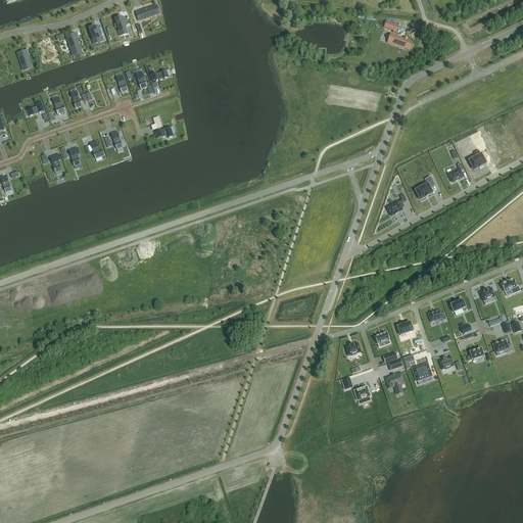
[(138,16),(139,21),(156,15),(153,7),(142,11),(143,14),(138,16)]
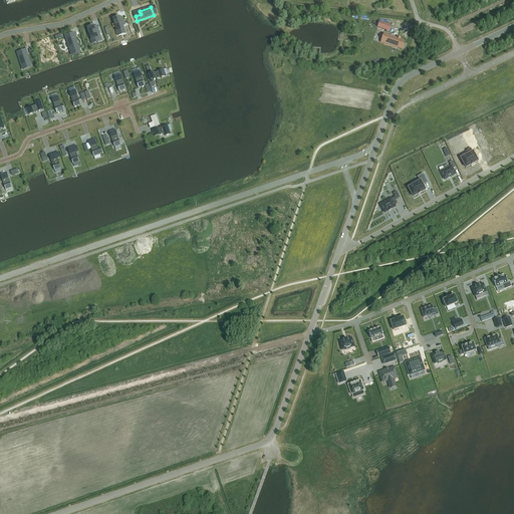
[(119,18),(113,20),(117,32),(123,30),(119,18)]
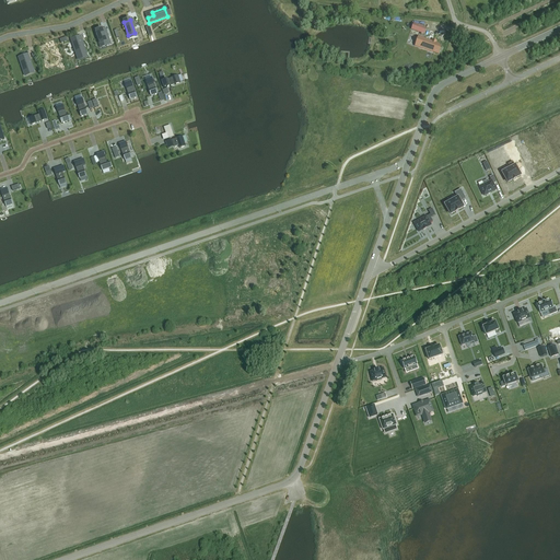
[(424,34),(426,31),(427,27),(413,23),(411,30),(424,34)]
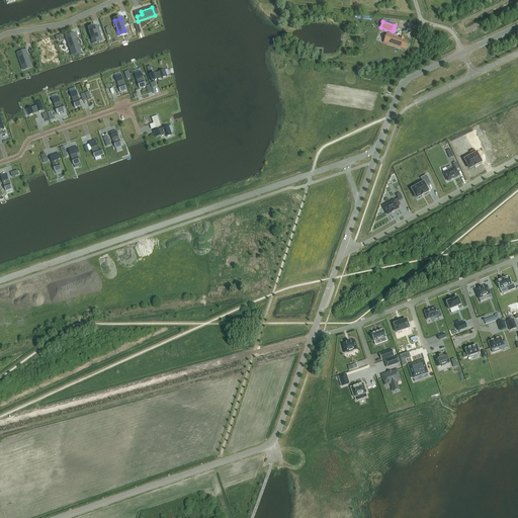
[(100,32),(99,33),(96,25),(91,27),(94,36),(95,39),(98,38),(99,42),(103,41),(100,32)]
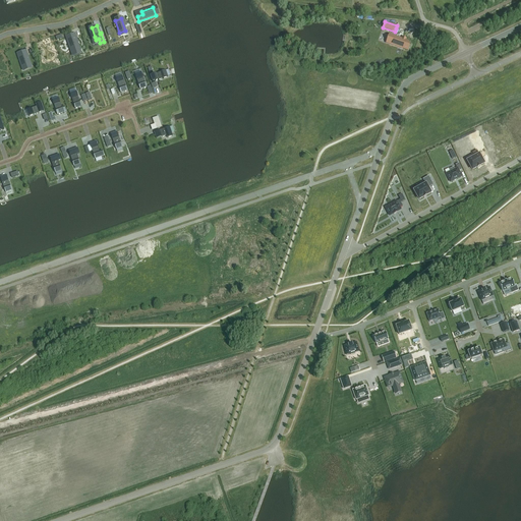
[(74,34),(66,37),(72,53),(80,50),(74,34)]
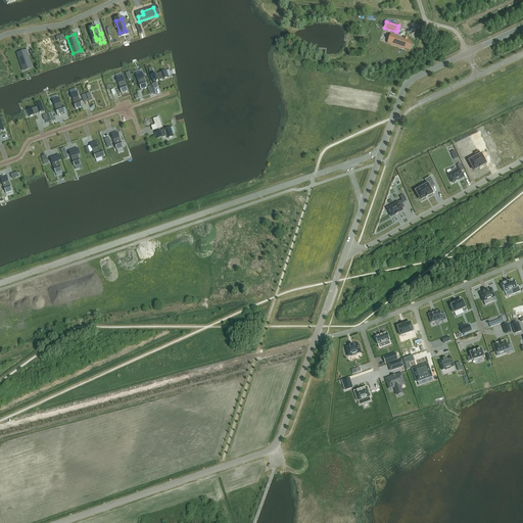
[(390,35),(387,43),(394,45),(405,49),(405,48),(410,50),(412,44),(410,44),(411,42),(396,37),(390,35)]
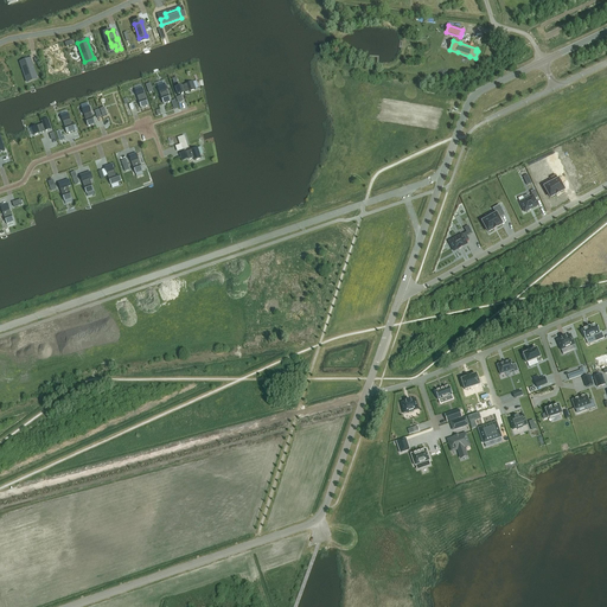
[(30,59),(20,63),(26,78),(36,75),(30,59)]
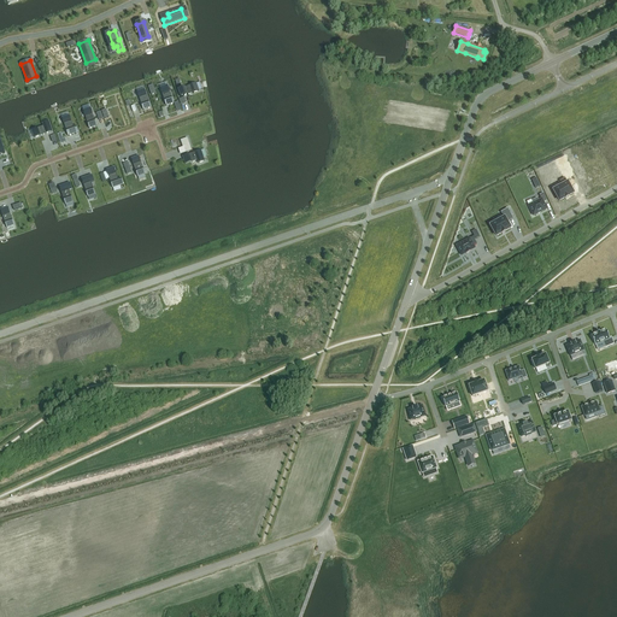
[(197,83),(177,89),(181,97),(199,90),(197,83)]
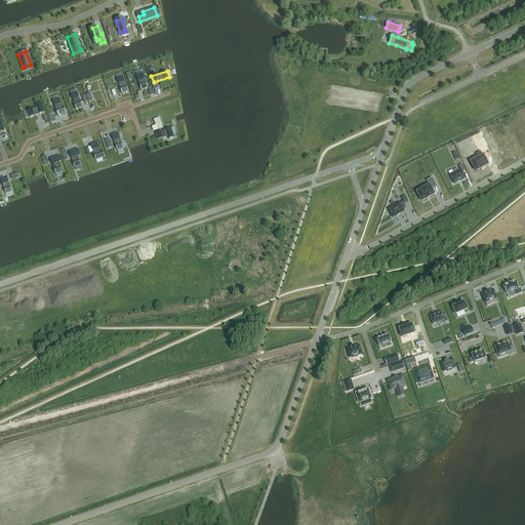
[(524,71),(516,76),(520,84),(524,81),(524,71)]
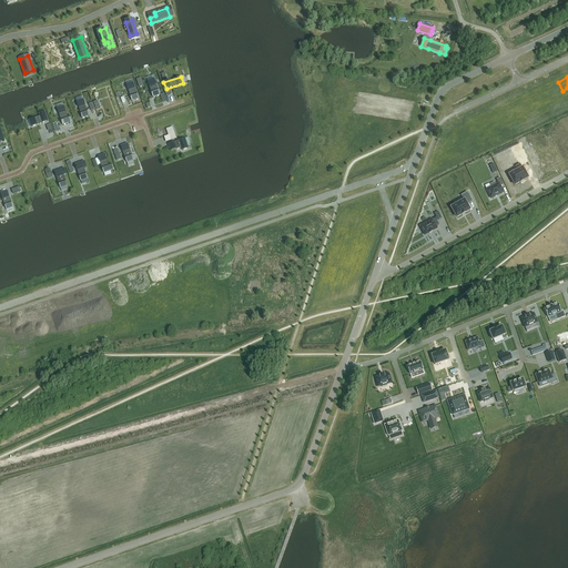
[(148,81),(146,81),(152,98),(160,95),(153,79),(152,79),(148,81)]
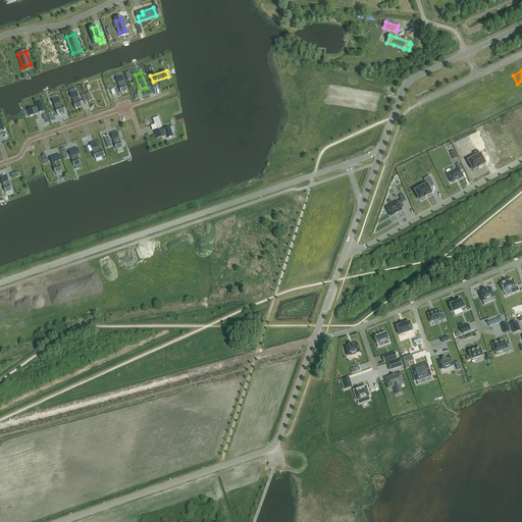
[(127,91),(122,75),(116,77),(121,93),(127,91)]
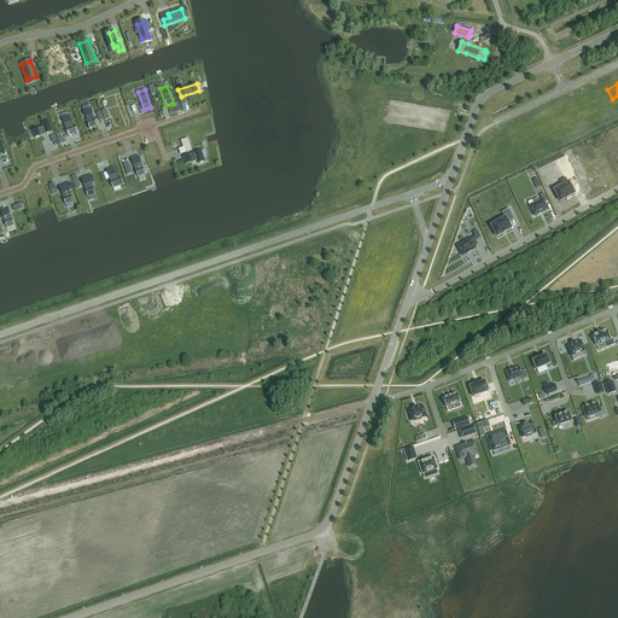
[(83,111),(89,129),(97,127),(91,109),(83,111)]
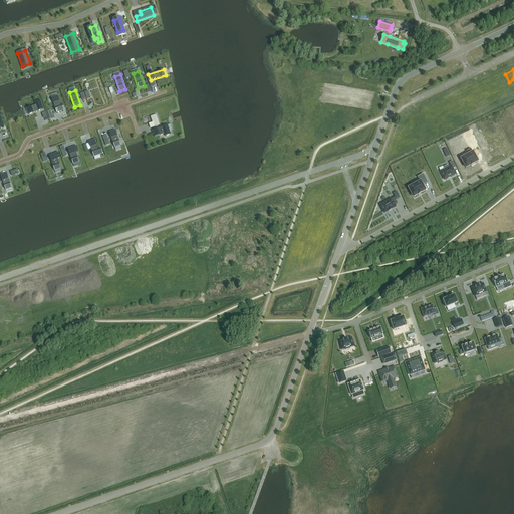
[(56,113),(65,110),(64,105),(61,105),(57,96),(51,98),(56,113)]
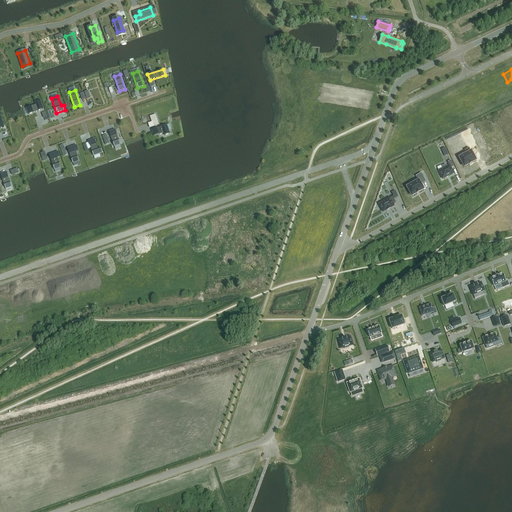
[(28,113),(28,114),(43,109),(40,100),(35,102),(36,105),(26,108),(28,113)]
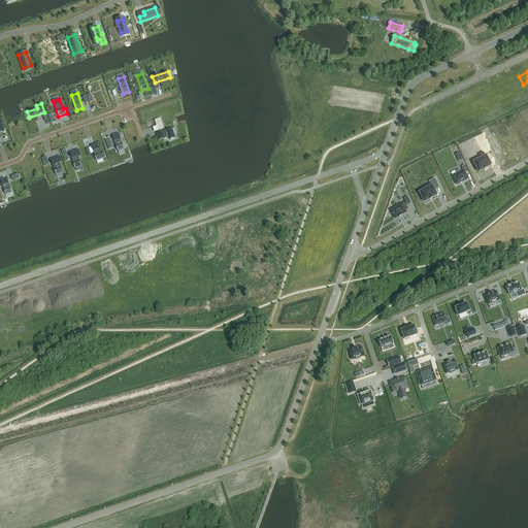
[(157,134),(159,140),(169,137),(169,139),(174,138),(175,138),(174,136),(174,135),(172,129),(165,131),(163,132),(157,134)]
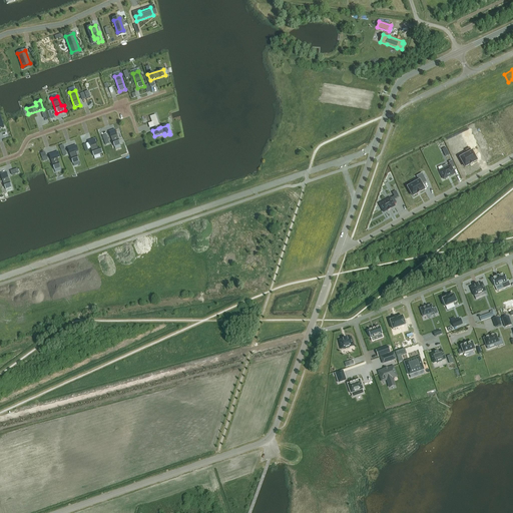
[(120,145),(115,129),(109,132),(114,147),(120,145)]
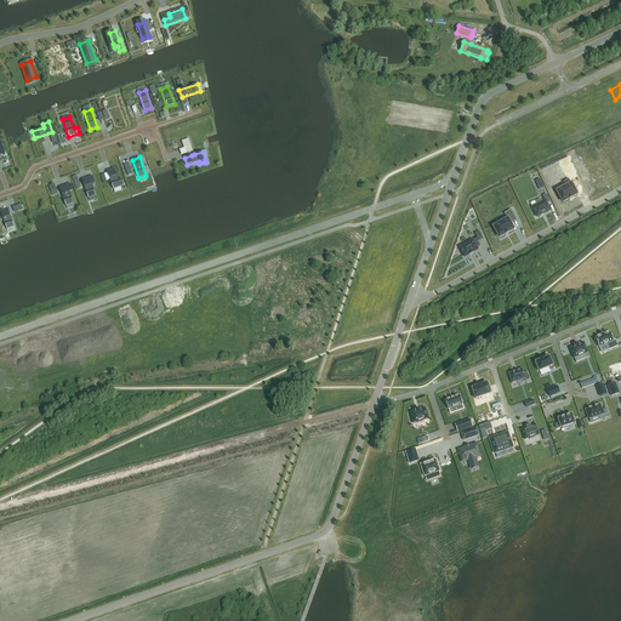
[(592,187),(611,177),(604,164),(585,175),(592,187)]
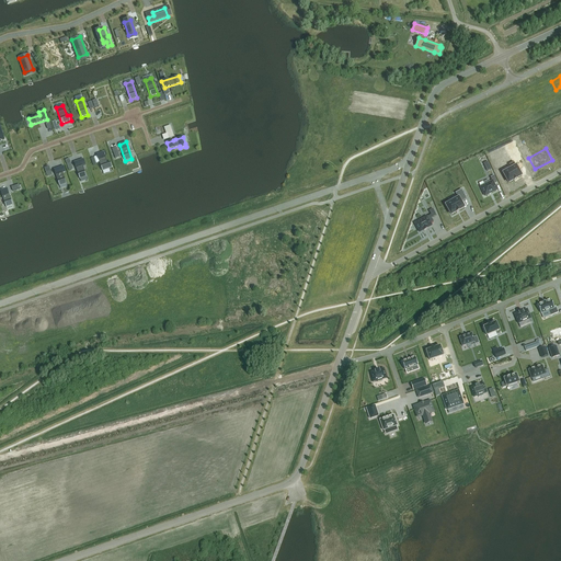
[(103,152),(96,155),(102,171),(112,168),(110,162),(107,163),(103,152)]
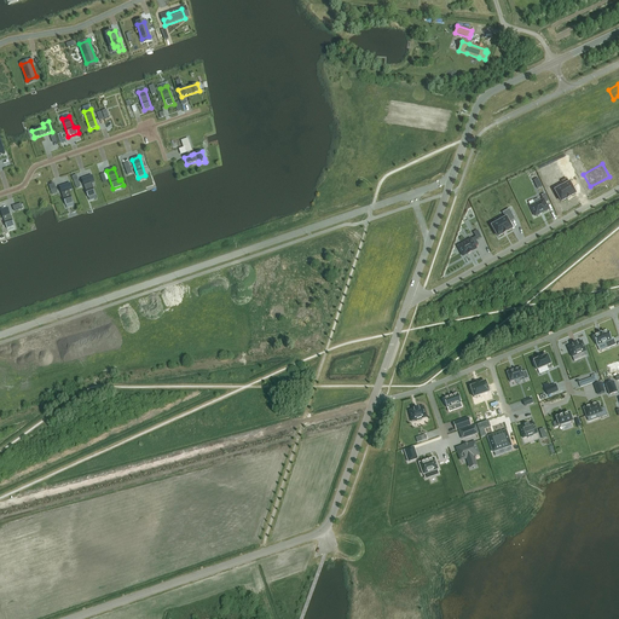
[(92,175),(81,179),(87,197),(96,195),(91,183),(94,183),(92,175)]
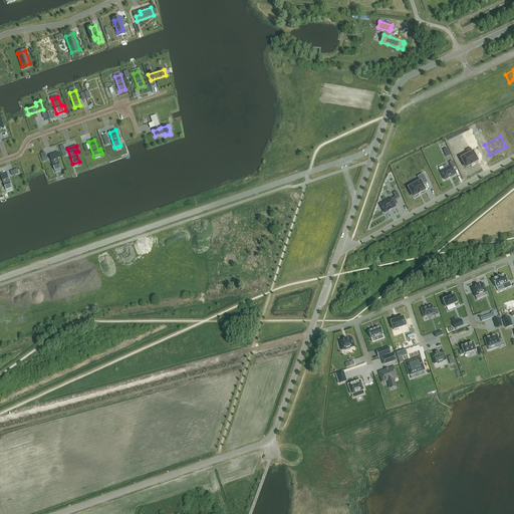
[(469,155),(461,159),(466,168),(471,165),(471,166),(473,165),(473,164),(478,161),(471,149),(466,151),(469,155)]
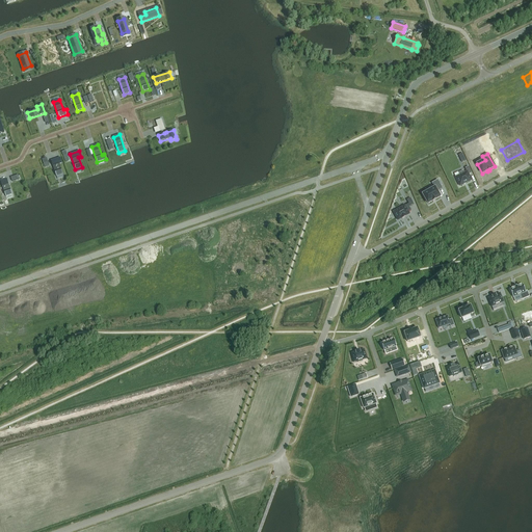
[(60,158),(51,161),(56,177),(63,175),(59,164),(62,163),(60,158)]
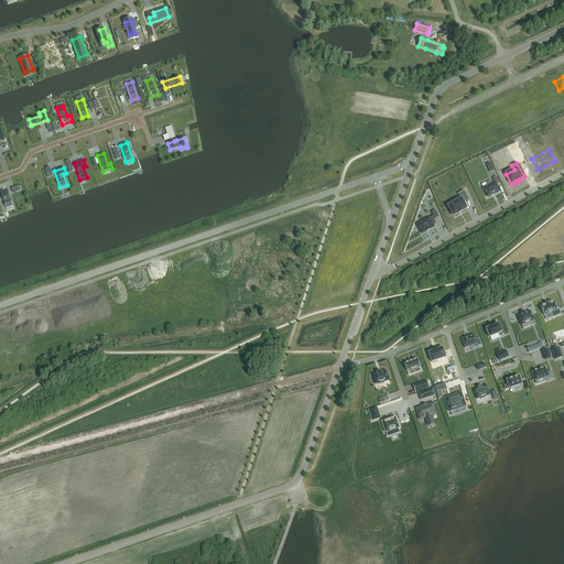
[(497,186),(500,185),(497,179),(494,180),(496,184),(492,185),(491,183),(487,185),(488,187),(484,190),(487,197),(500,192),(497,186)]
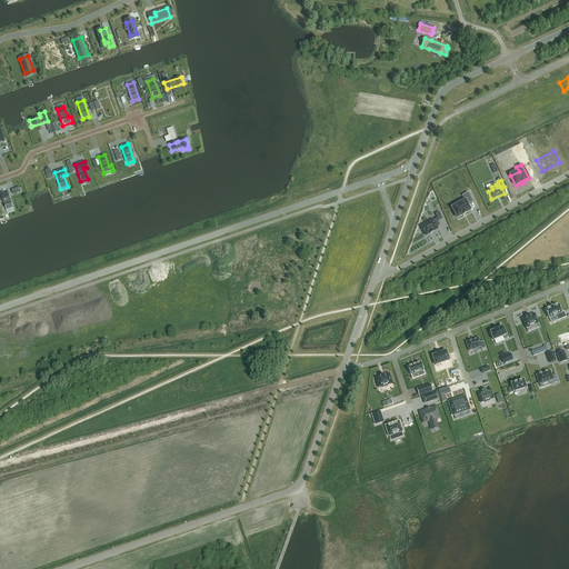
[(0,193),(7,210),(13,208),(7,191),(0,193)]
